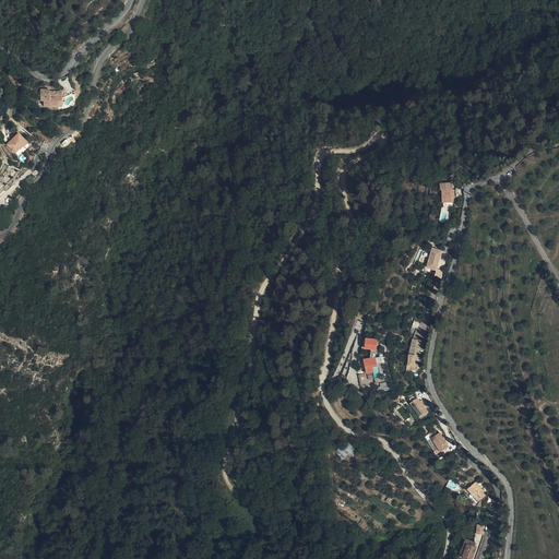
[(64,105),(64,90),(52,91),(52,88),(44,88),(44,99),(47,99),(47,106),(64,105)]
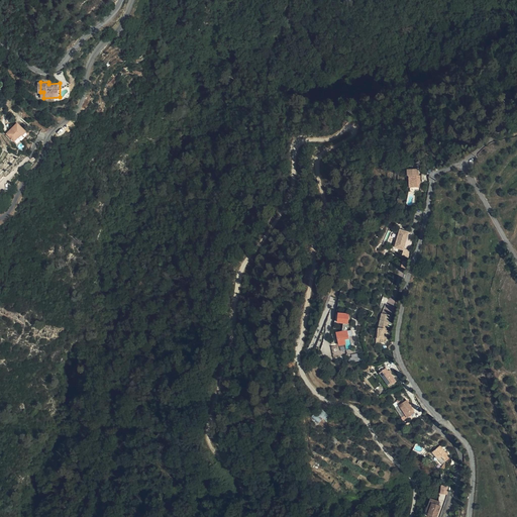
[(18,122),(17,122),(7,133),(18,143),(29,132),(18,122)]
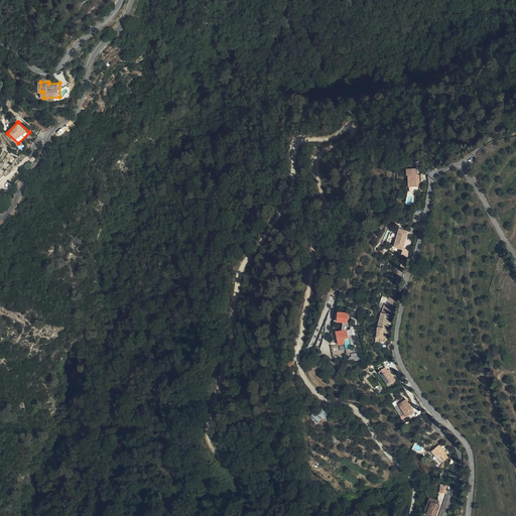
[(425,183),(425,172),(418,172),(418,174),(414,174),(414,183),(425,183)]
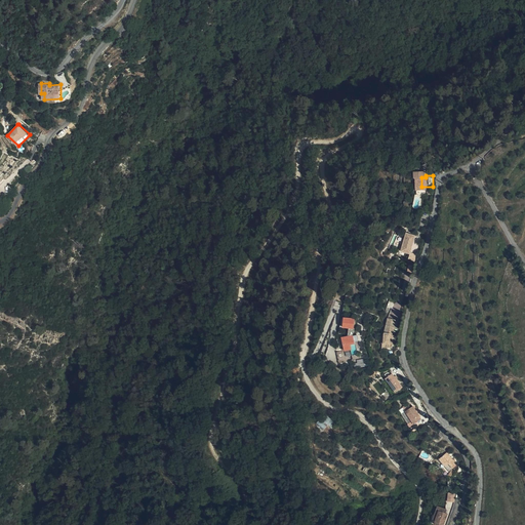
[(363,235),(368,224),(364,221),(363,224),(362,224),(361,227),(362,228),(361,229),(363,230),(363,232),(361,231),(360,233),(363,235)]
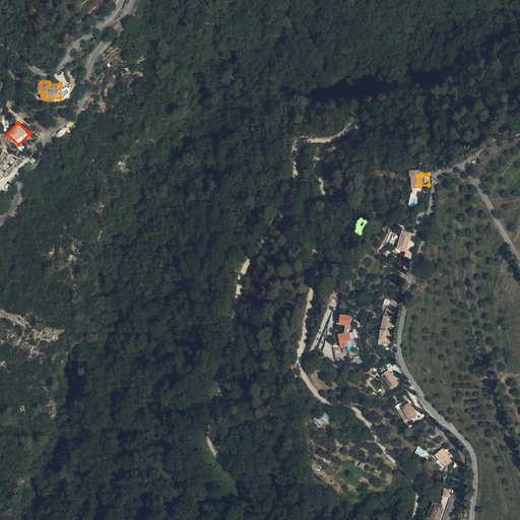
[(406,232),(403,231),(398,249),(402,250),(406,251),(412,234),(406,232)]
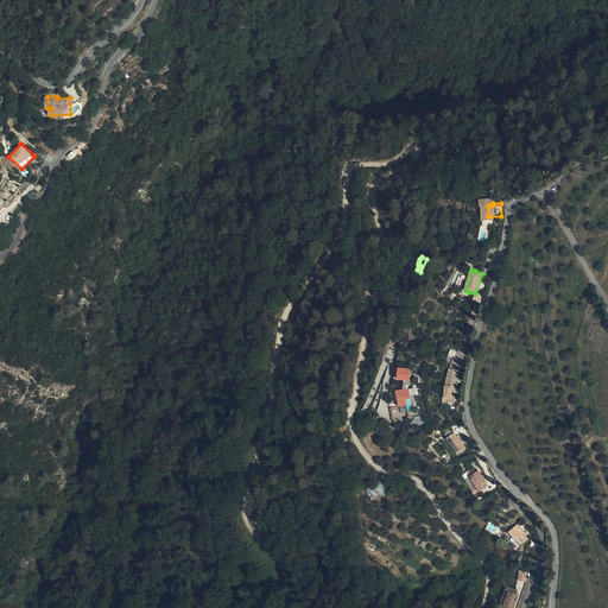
[(450,398),(450,403),(456,403),(456,387),(458,379),(457,378),(460,371),(451,368),(445,385),(445,387),(443,387),(443,398),(444,398),(450,398)]
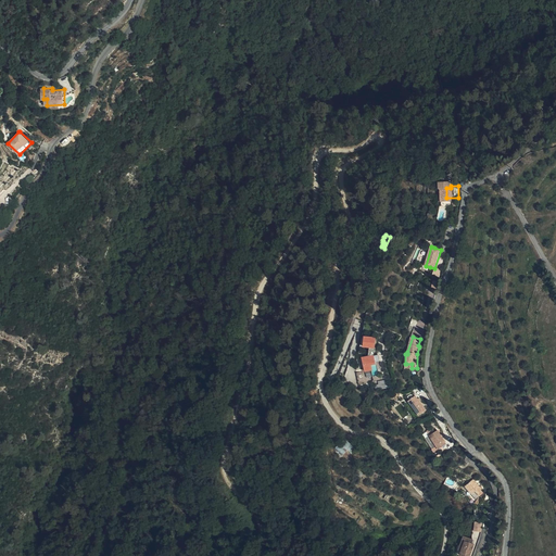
[(377,339),(367,338),(366,348),(371,349),(370,357),(376,356),(376,352),(377,349),(377,339)]
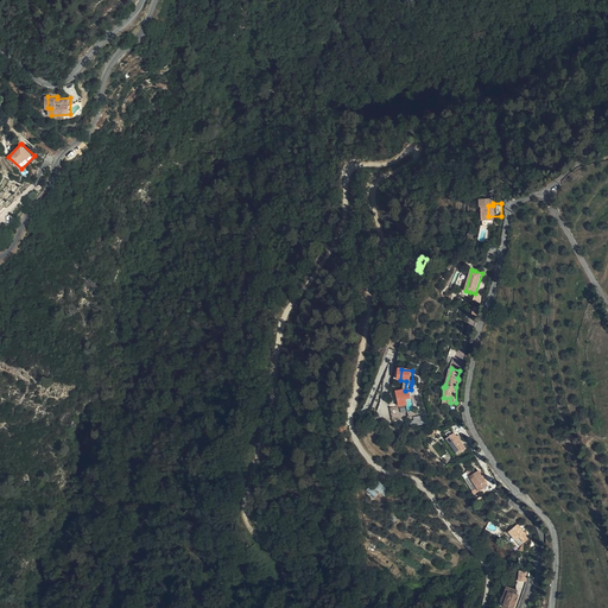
[(405,391),(399,392),(403,407),(409,405),(407,398),(412,397),(411,390),(405,391)]
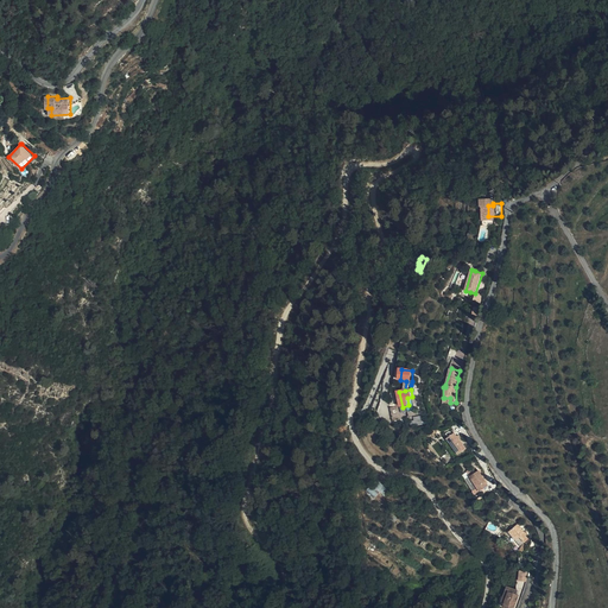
[(467,449),(460,439),(457,437),(455,434),(447,438),(460,455),(467,449)]
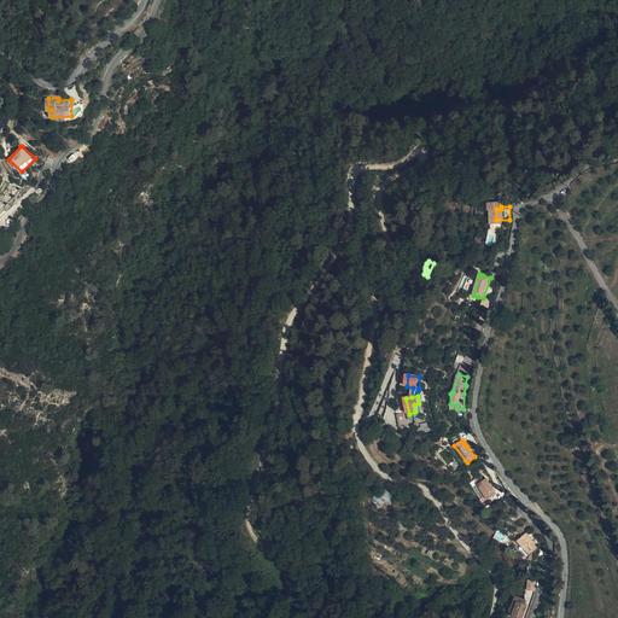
[(495,490),(488,479),(478,484),(488,500),(495,495),(493,491),(495,490)]
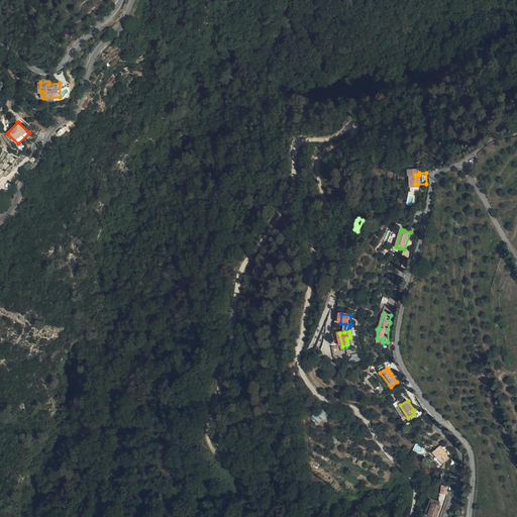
[(274,404),(268,408),(269,409),(271,413),(273,412),(275,414),(277,413),(276,411),(277,410),(274,404)]
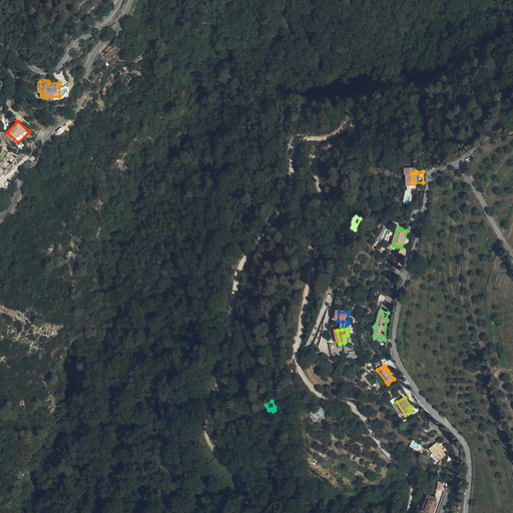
[(320,414),(324,417),(328,412),(318,404),(311,414),(317,419),(320,414)]
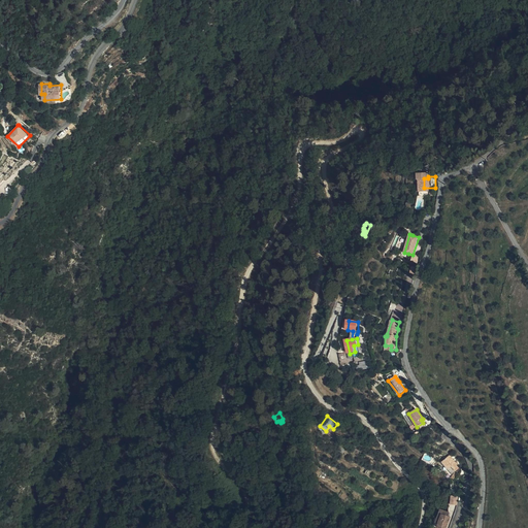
[(462,467),(452,455),(443,462),(450,469),(453,466),(457,471),(462,467)]
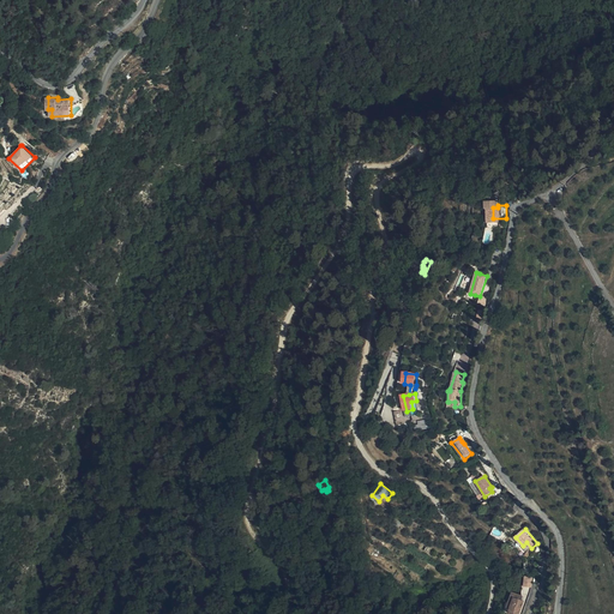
[(521,601),(522,597),(511,594),(506,609),(509,611),(507,613),(518,613),(523,602),(521,601)]
